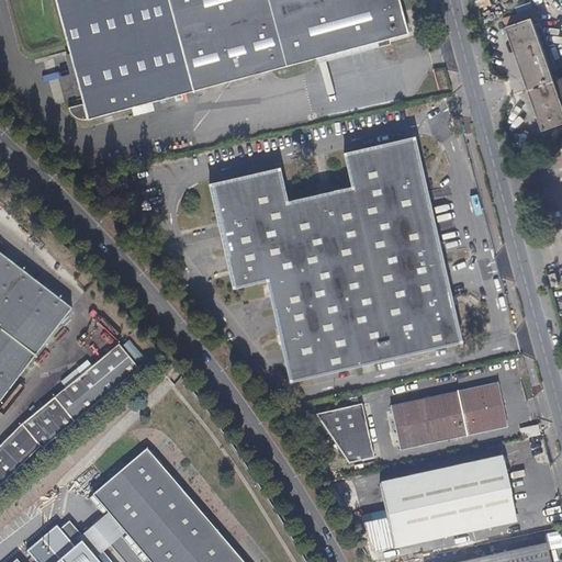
[(408,33),(398,0),(57,0),(62,18),(69,45),(83,100),(68,104),(74,113),(77,115),(81,117),(85,119),(125,108),(175,94),(215,83),(261,71),(314,58),(370,43),(408,33)]
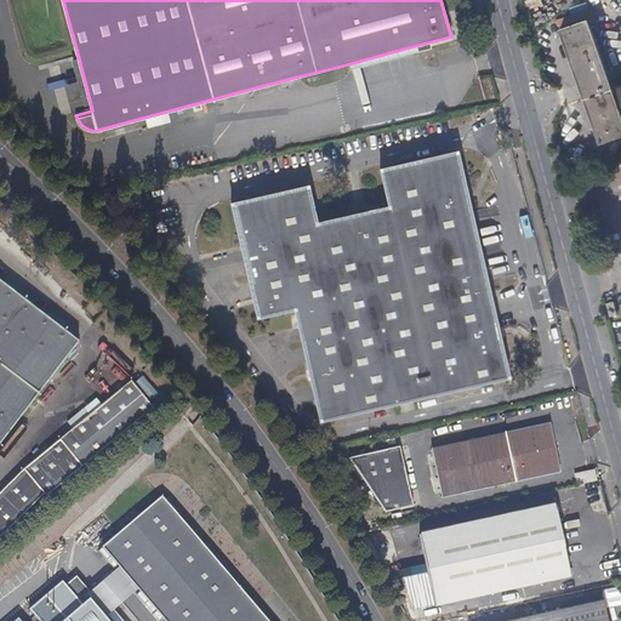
[(600,143),(620,136),(620,95),(593,20),(559,30),(600,143)]
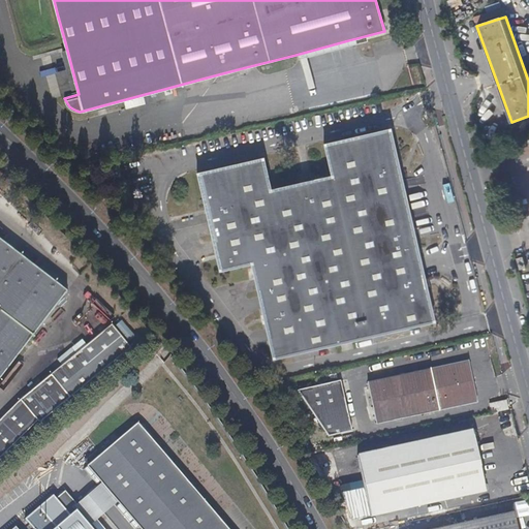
[(422,265),(408,207),(391,130),(325,145),(334,177),(272,190),(265,159),(199,174),(209,214),(222,269),(253,261),(262,301),(274,356),(307,349),(383,333),(434,321),(422,265)]
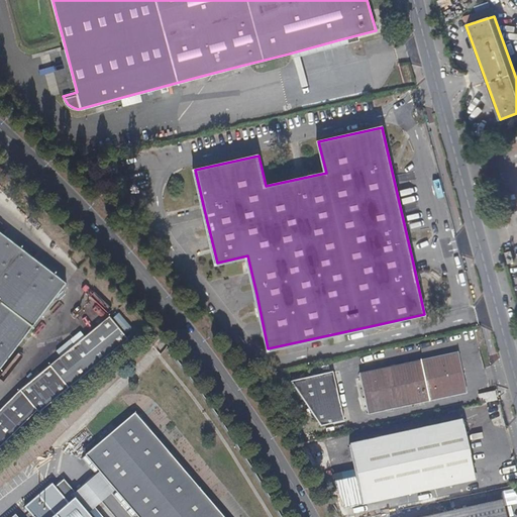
[(0,374),(69,285),(0,230),(0,374)]
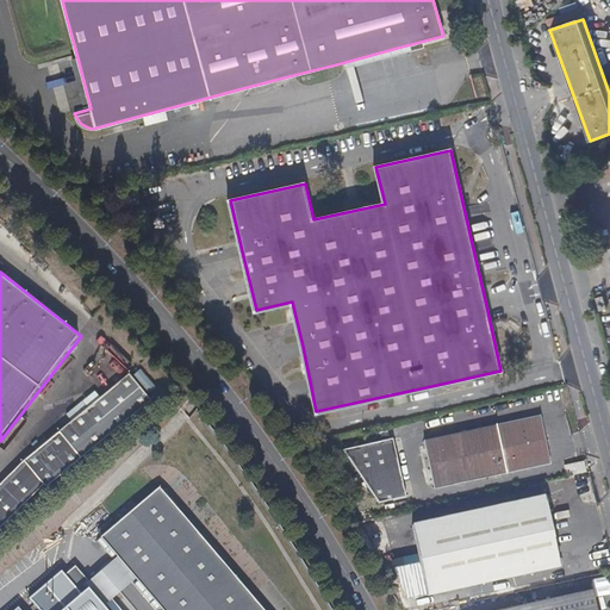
[(49,489),(157,404),(136,377),(27,460),(47,485),(49,489)]
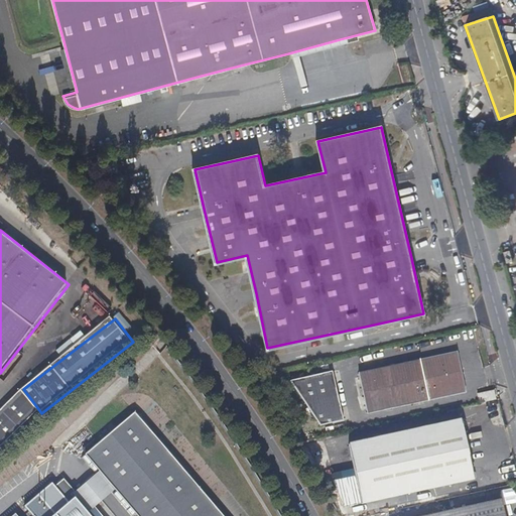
[(465,395),(457,355),(359,376),(367,416),(465,395)]
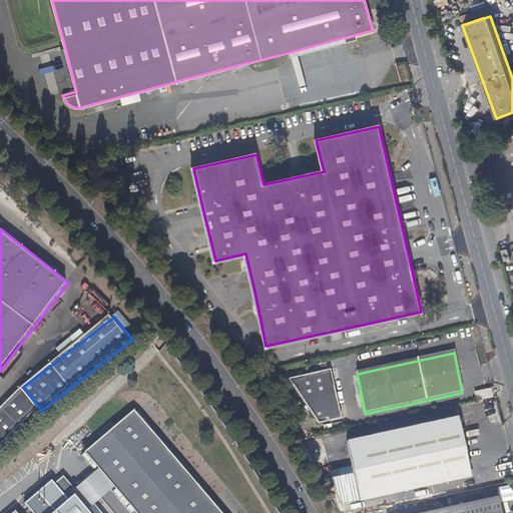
[(341,421),(329,372),(288,382),(318,426),(341,421)]
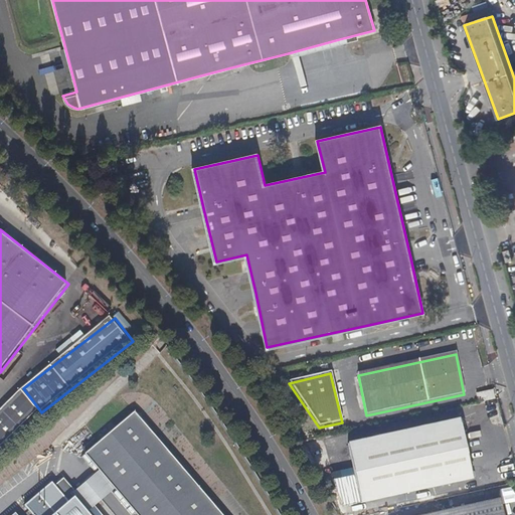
[(0,443),(1,445),(39,409),(23,388),(0,409),(0,443)]
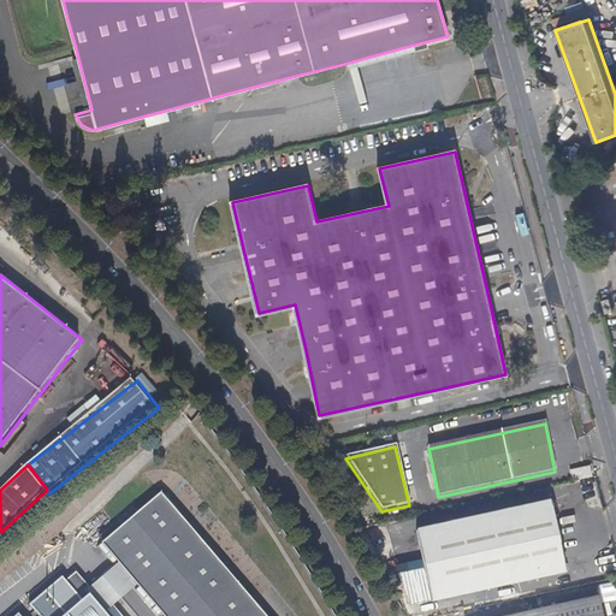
[(593,479),(591,467),(580,469),(570,471),(574,483),(593,479)]
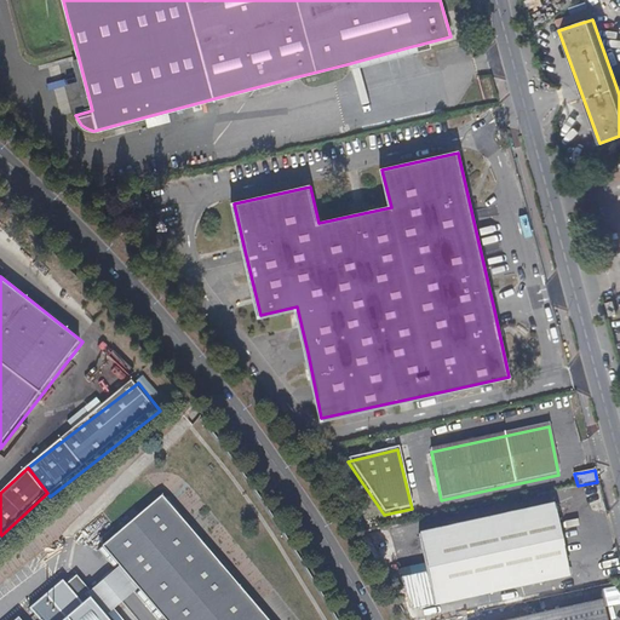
[(263,619),(166,501),(107,550),(122,570),(141,592),(162,619),(263,619)]
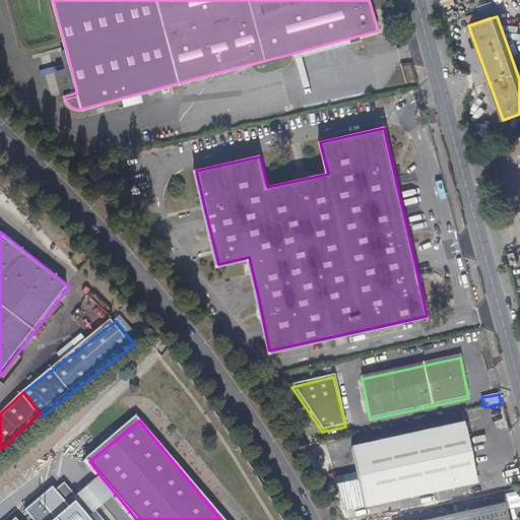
[(477,484),(464,425),(352,448),(365,508),(424,496),(477,484)]
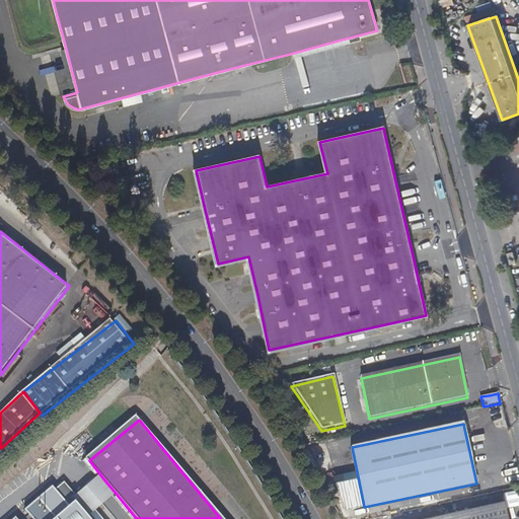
[(72,427),(64,435),(70,440),(78,432),(72,427)]
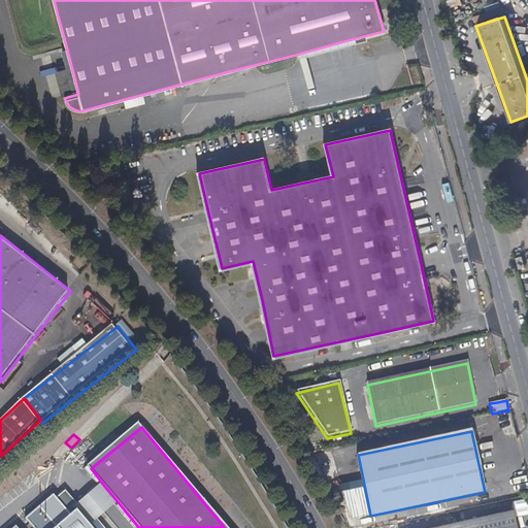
[(90,527),(120,504),(104,486),(78,506),(74,509),(90,527)]
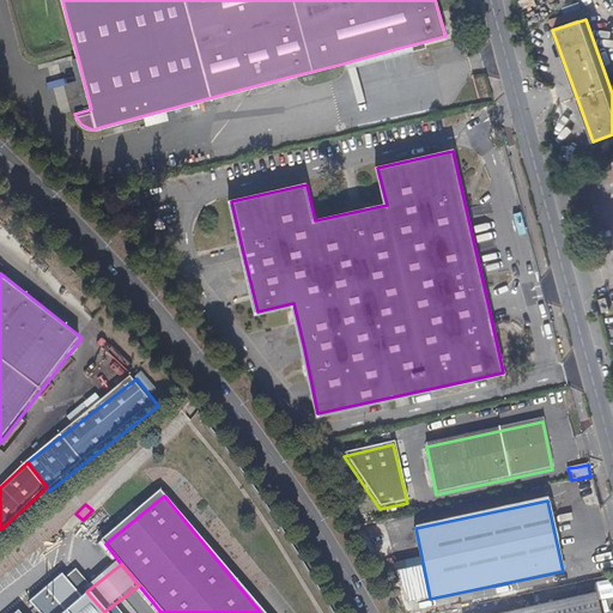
[(104,612),(86,592),(91,588),(79,572),(68,581),(64,576),(47,588),(67,612),(104,612)]
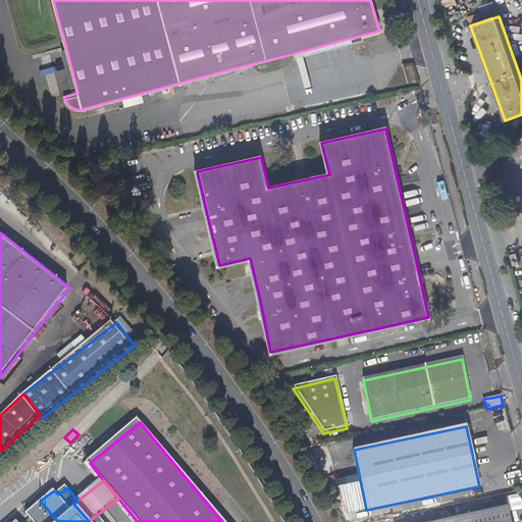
[(57,521),(40,501),(25,513),(33,520),(34,521),(16,521),(13,521),(57,521)]
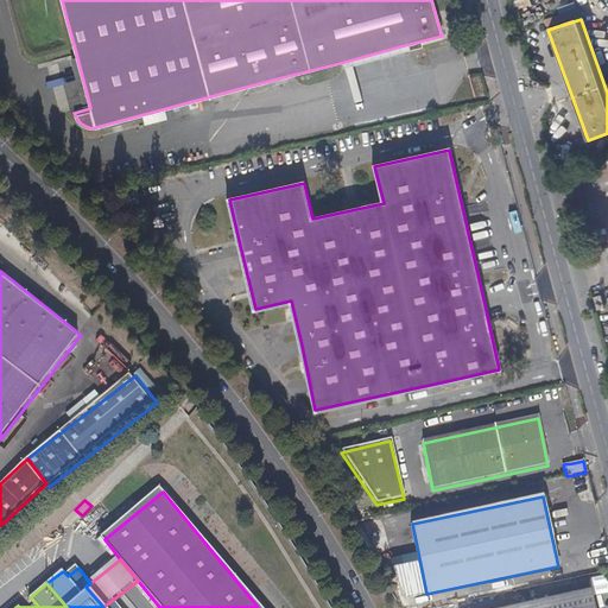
[(593,607),(589,590),(518,606),(505,607),(593,607)]
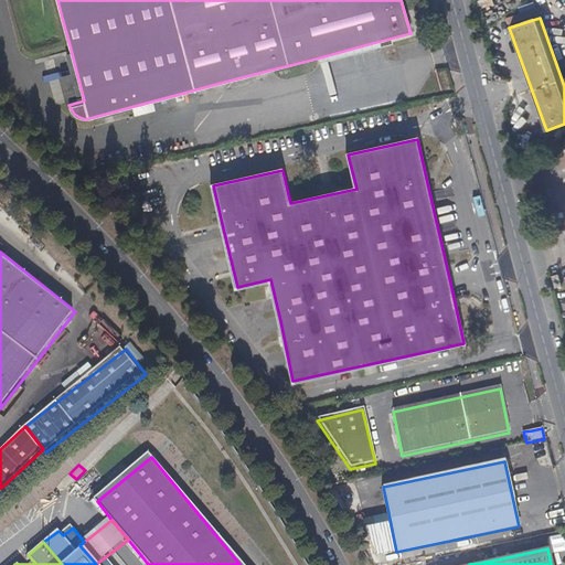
[(17,562),(19,564),(33,564),(25,555),(17,562)]
